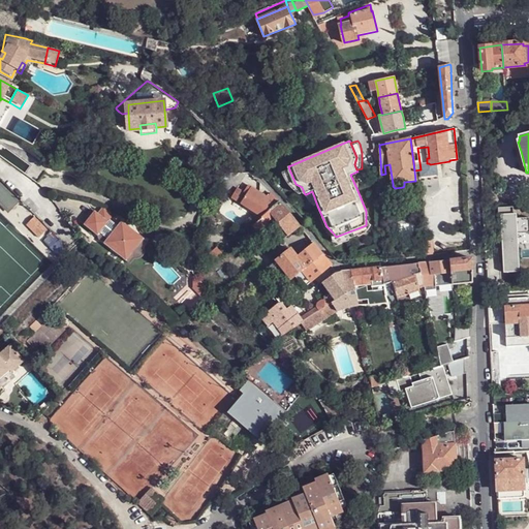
[(51,163),(55,169),(66,160),(61,154),(51,163)]
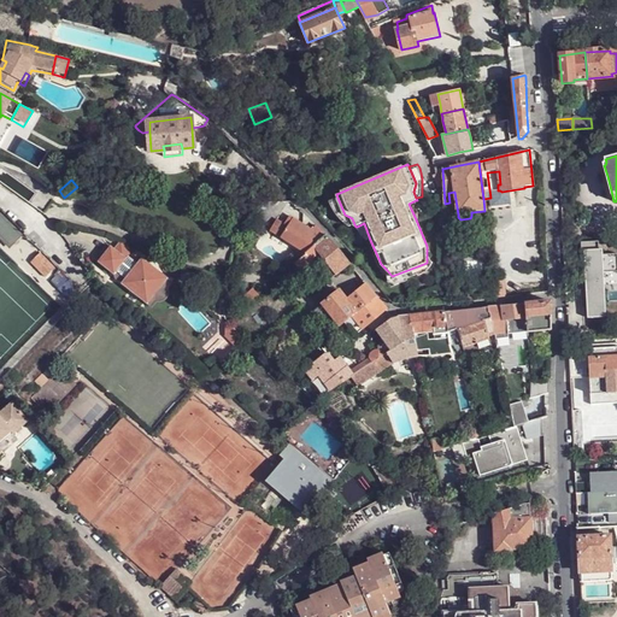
[(346,224),(350,227),(354,224),(352,218),(345,215),(338,198),(329,201),(333,206),(335,212),(340,219),(346,224)]
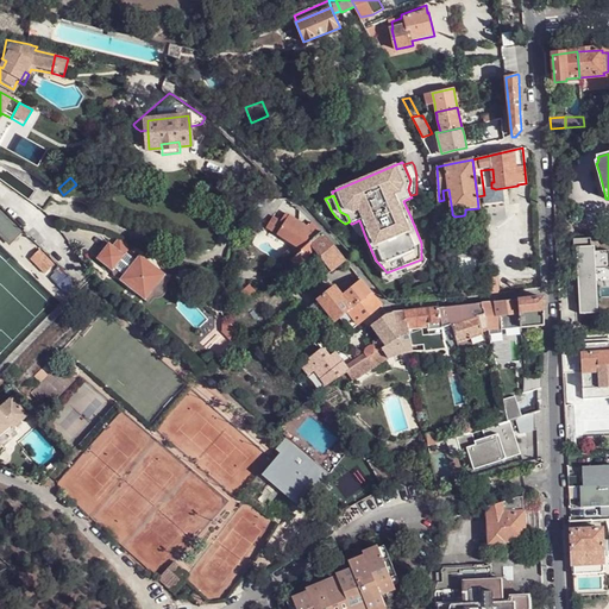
[(0,236),(10,245),(23,232),(0,209),(0,236)]
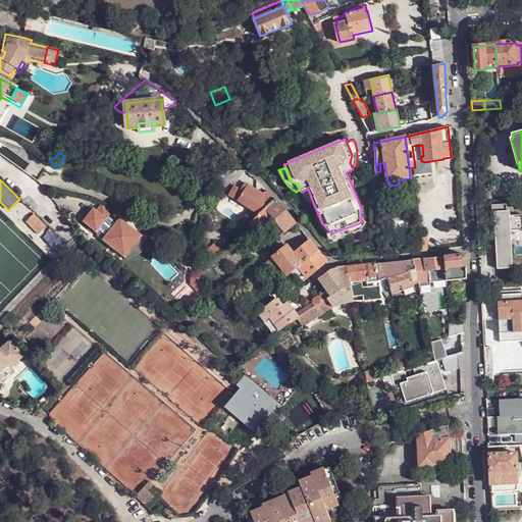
[(231,199),(258,216),(276,200),(268,191),(264,198),(245,185),(243,187),(241,186),(238,190),(231,199)]
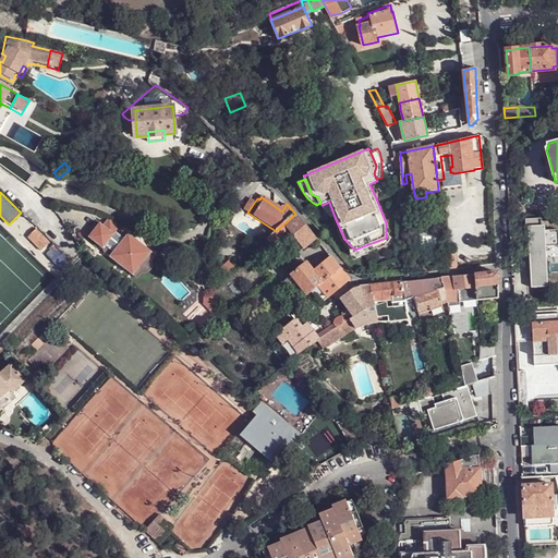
[(247,213),(254,203),(250,201),(244,210),(247,213)]
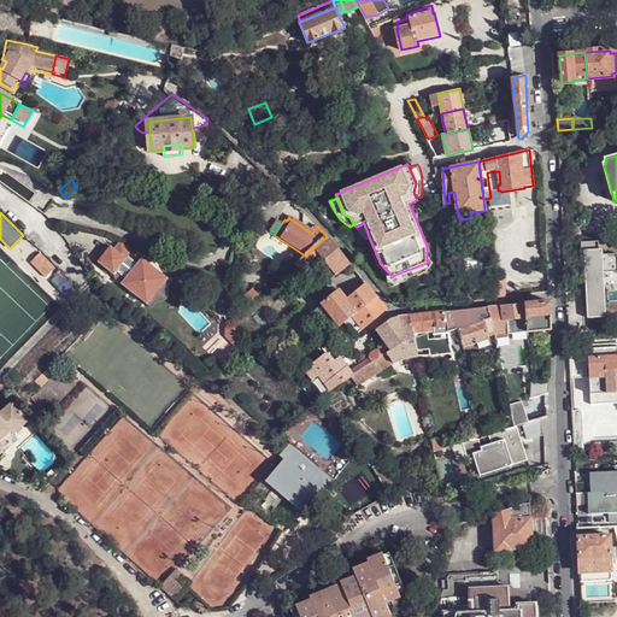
[(364,223),(357,227),(359,230),(362,234),(365,238),(368,241),(370,240),(364,223)]
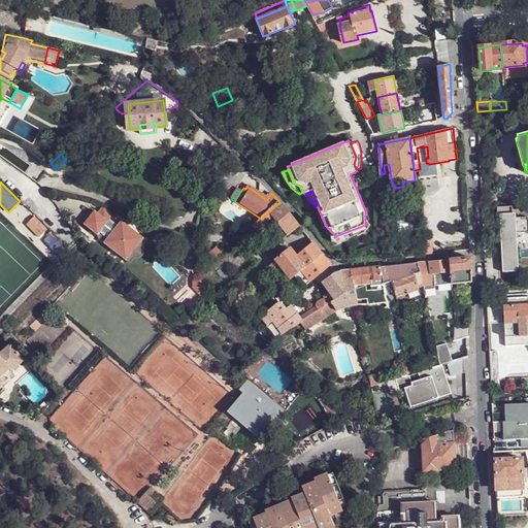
[(251,232),(255,237),(259,234),(268,226),(265,223),(272,217),(289,234),(300,225),(290,212),(279,202),(261,219),(244,233),(246,235),(251,232)]
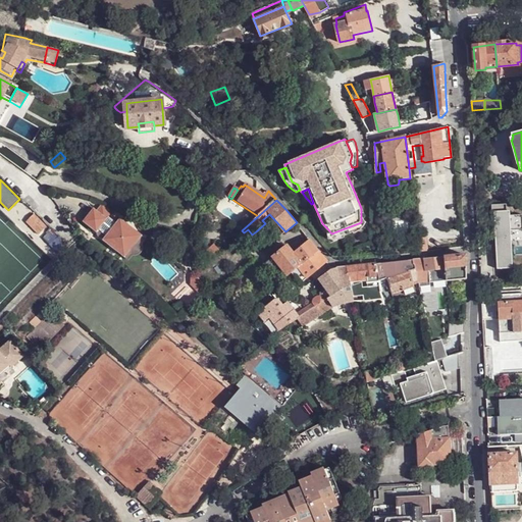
[(104,240),(125,257),(143,236),(121,219),(117,223),(109,217),(113,212),(104,204),(98,211),(95,209),(85,221),(98,232),(100,228),(108,235),(105,239),(104,240)]
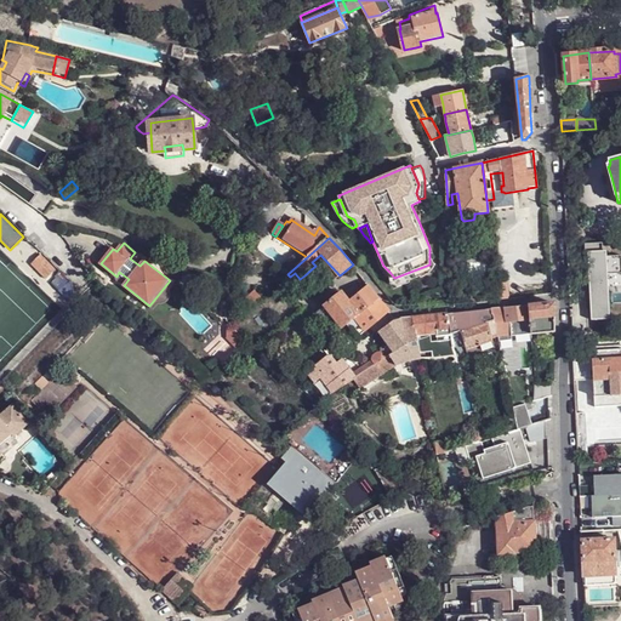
[(602,251),(588,252),(591,307),(605,306),(604,286),(608,286),(607,274),(620,273),(620,255),(602,256),(602,251)]
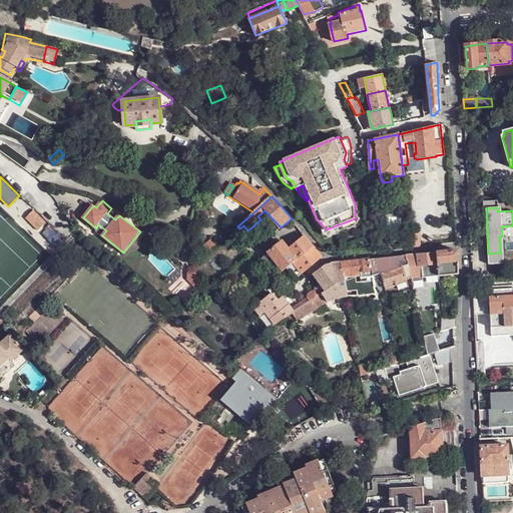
[(38,229),(46,221),(33,208),(24,216),(38,229)]
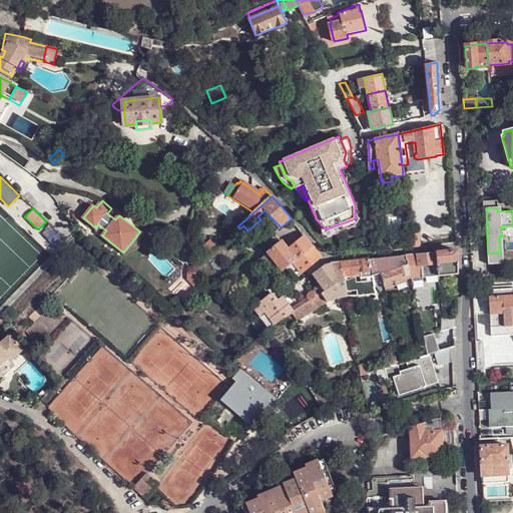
[(326,234),(330,234),(336,234),(340,232),(339,231),(348,228),(348,229),(351,227),(354,224),(358,221),(361,218),(355,210),(355,218),(326,229),(322,224),(323,234),(326,234)]
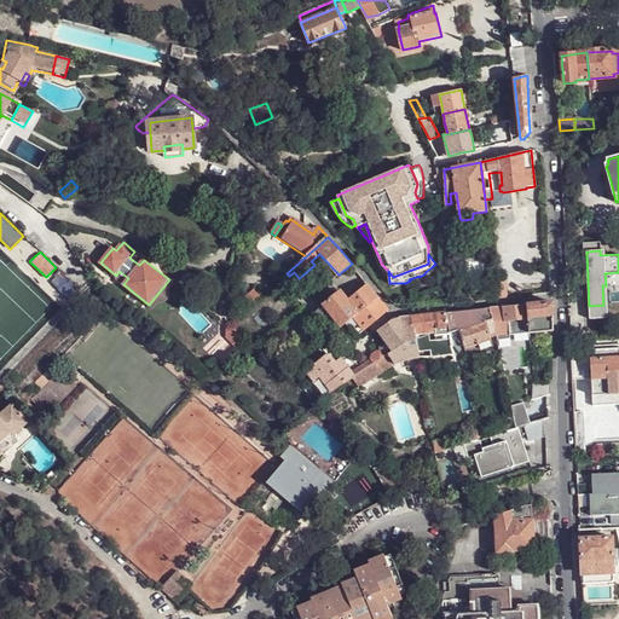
[(116,276),(125,283),(128,278),(119,271),(116,276)]
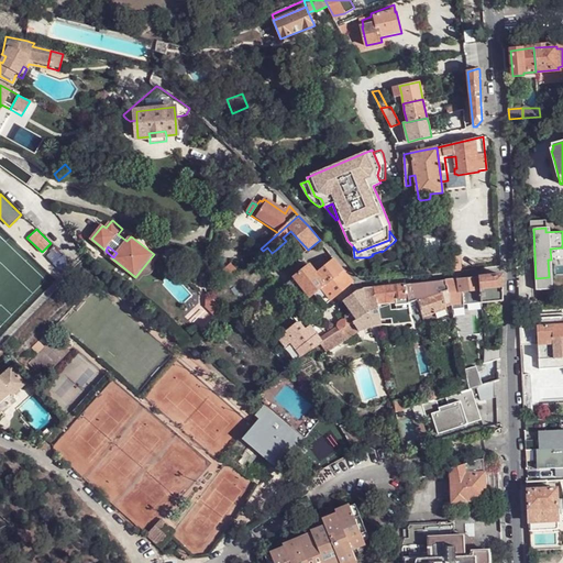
[(135,277),(140,280),(144,275),(146,275),(147,275),(150,274),(151,273),(152,272),(153,269),(154,267),(154,266),(154,264),(158,257),(154,254),(135,277)]
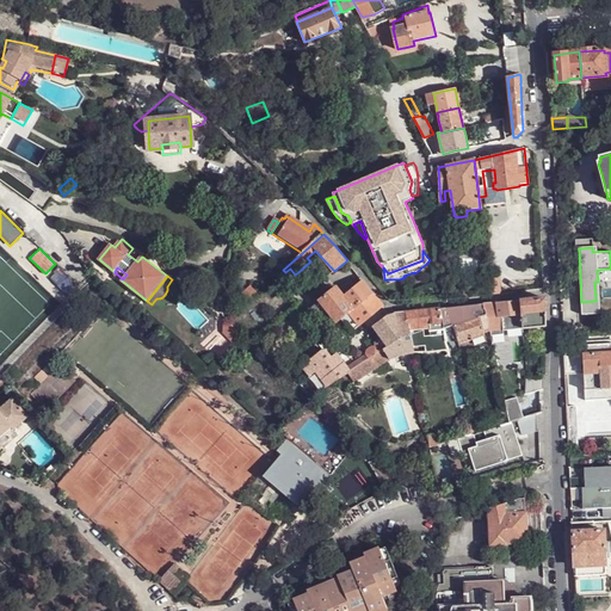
[(492,284),(489,284),(491,295),(501,294),(499,276),(491,278),(492,284)]
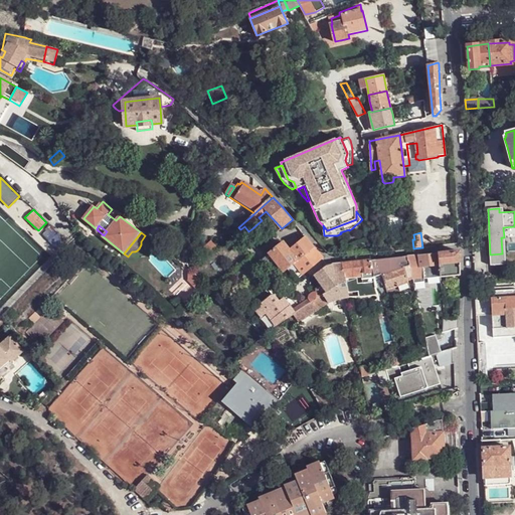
[(265,261),(278,278),(288,270),(294,264),(314,246),(306,236),(290,250),(283,242),(270,253),(271,254),(270,255),(265,261)]
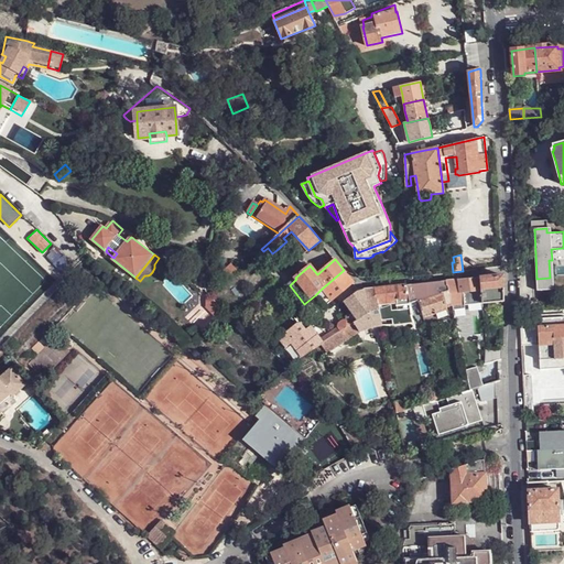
[(410,261),(411,277),(424,275),(423,260),(410,261)]
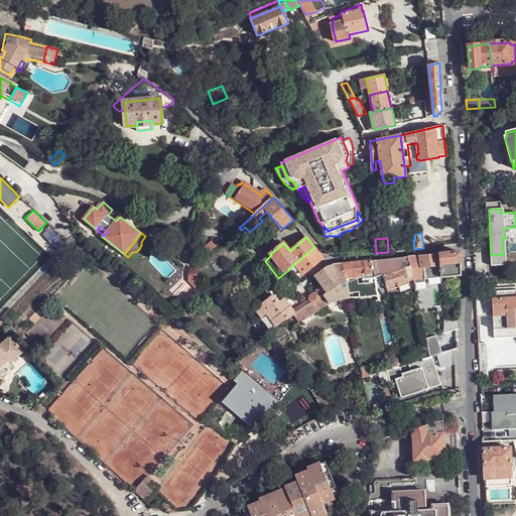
[(212,242),(204,250),(208,255),(217,247),(212,242)]
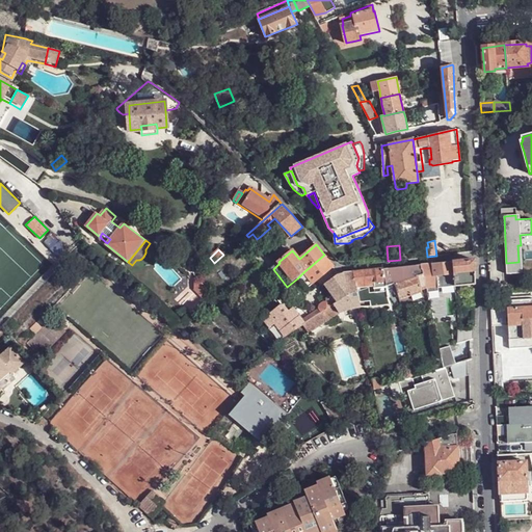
[(330,262),(324,255),(303,272),(304,273),(307,275),(314,284),(334,266),(330,262)]
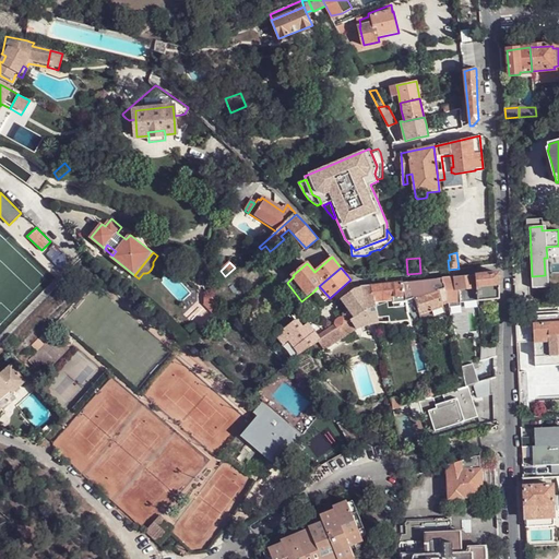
[(90,272),(85,276),(87,278),(85,280),(90,284),(96,278),(90,272)]
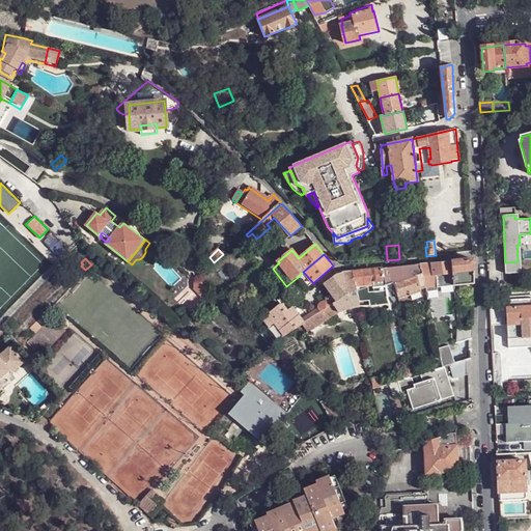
[(473,258),(452,260),(454,285),(474,283),(474,260),(474,259),(473,258)]
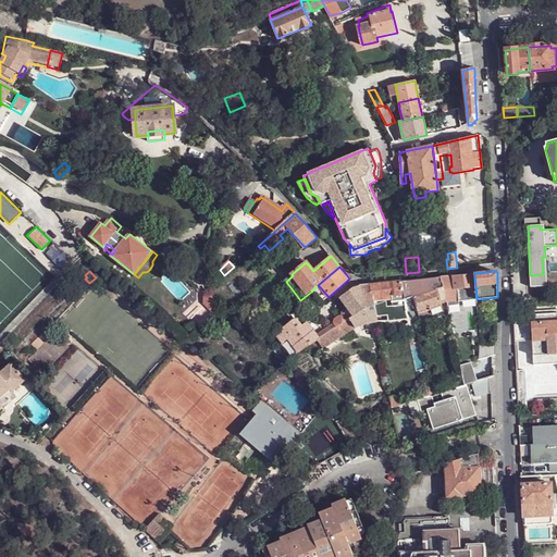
[(474,273),(441,277),(444,293),(445,297),(447,306),(460,305),(459,301),(477,299),(474,273)]
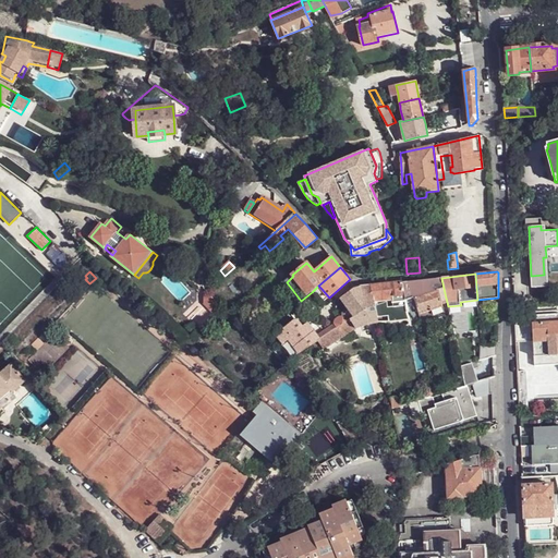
[(69,282),(73,290),(80,283),(75,277),(69,282)]
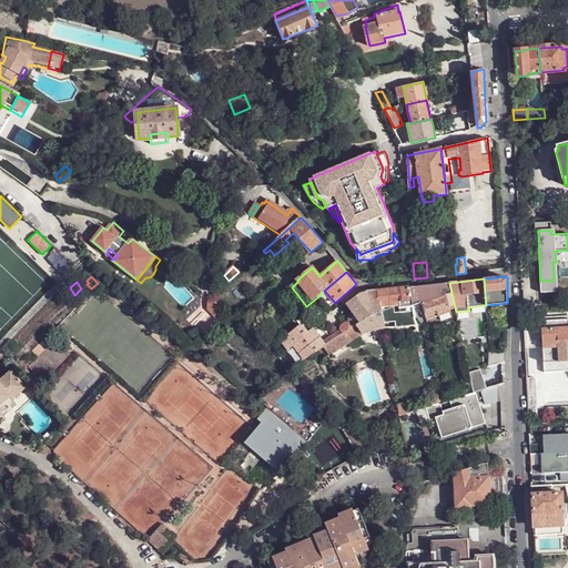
[(424,314),(426,320),(449,311),(447,301),(453,298),(449,283),(432,284),(409,286),(414,311),(415,317),(424,314)]
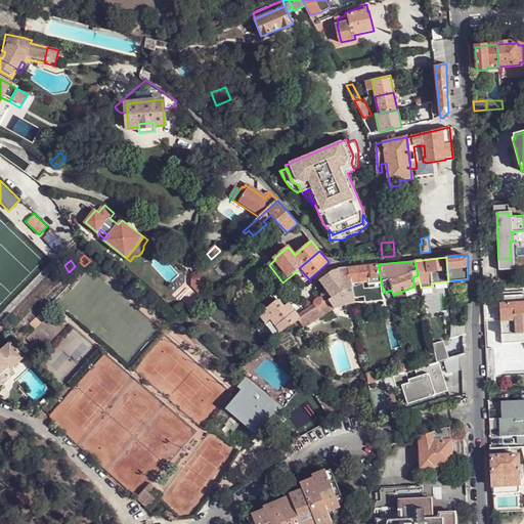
[(382,287),(378,264),(348,267),(351,281),(368,278),(370,288),(382,287)]
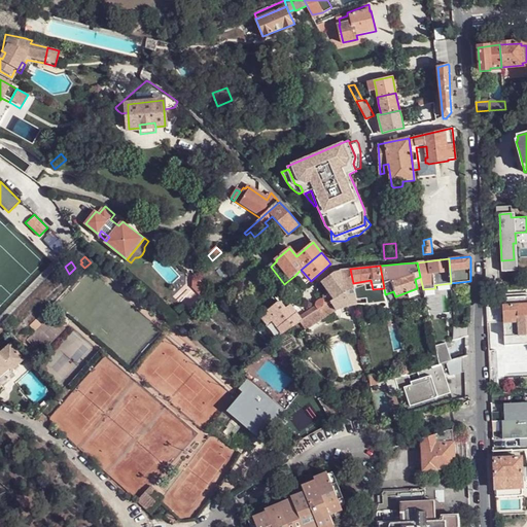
[(336,308),(337,310),(343,308),(347,306),(356,305),(357,304),(353,283),(350,269),(342,270),(340,271),(344,294),(335,301),(330,303),(336,308)]
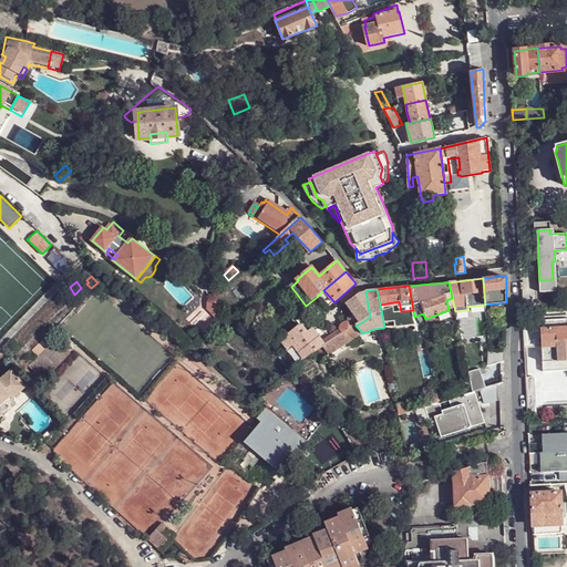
[(370,317),(366,291),(362,291),(358,294),(347,303),(360,323),(370,317)]
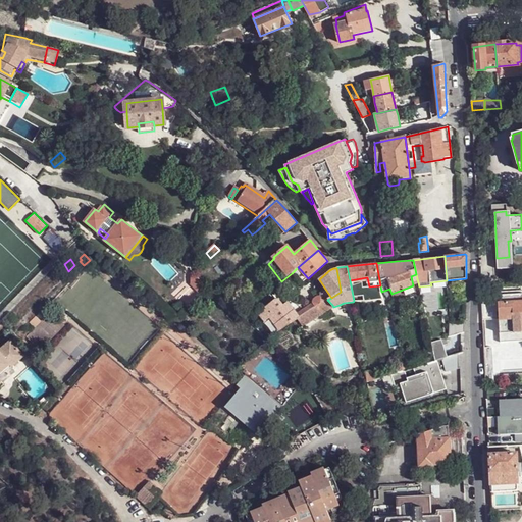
[(206,288),(192,274),(191,275),(191,284),(200,295),(206,288)]
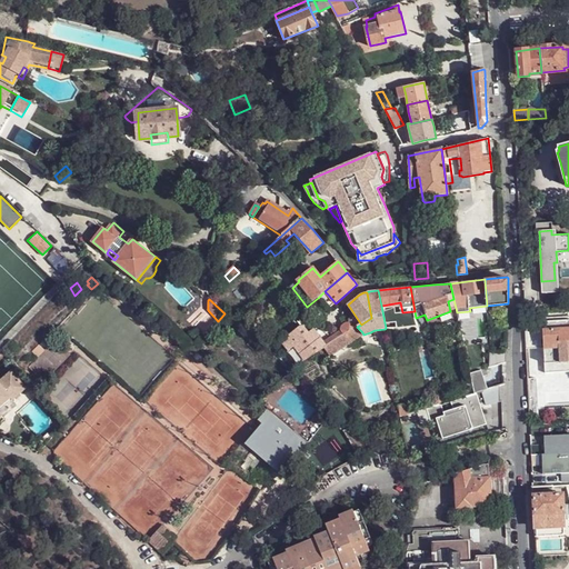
[(453,319),(450,311),(427,320),(429,327),(453,319)]
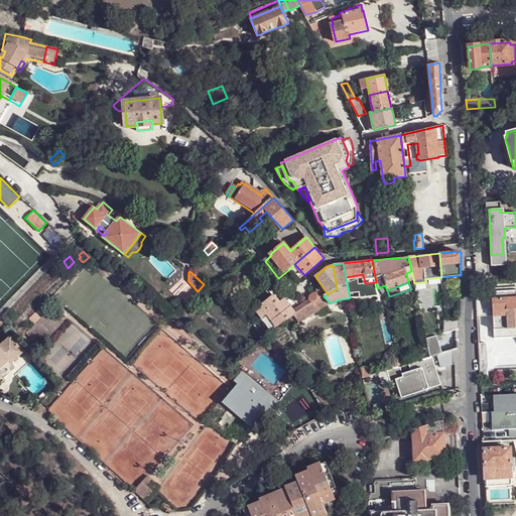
[(381,302),(390,298),(389,296),(387,290),(385,285),(377,288),(376,288),(381,302)]
